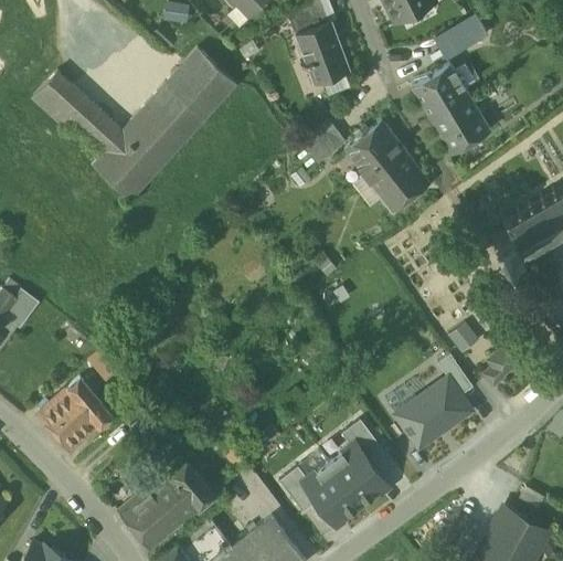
[(223,0),(234,10),(236,8),(248,21),(269,0),(223,0)]
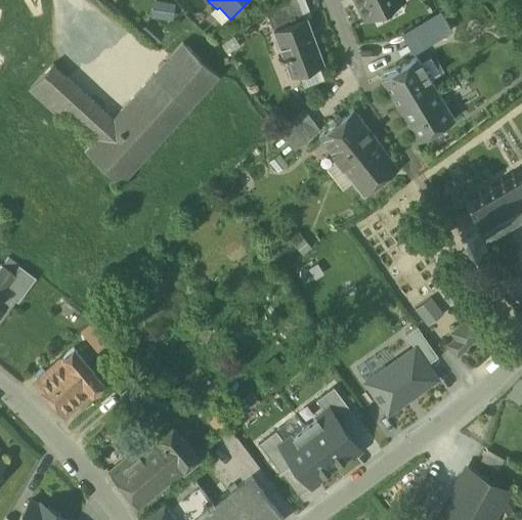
[(294,0),(291,2),(268,18),(274,34),(307,22),(308,23),(313,20),(304,0),(294,0)]
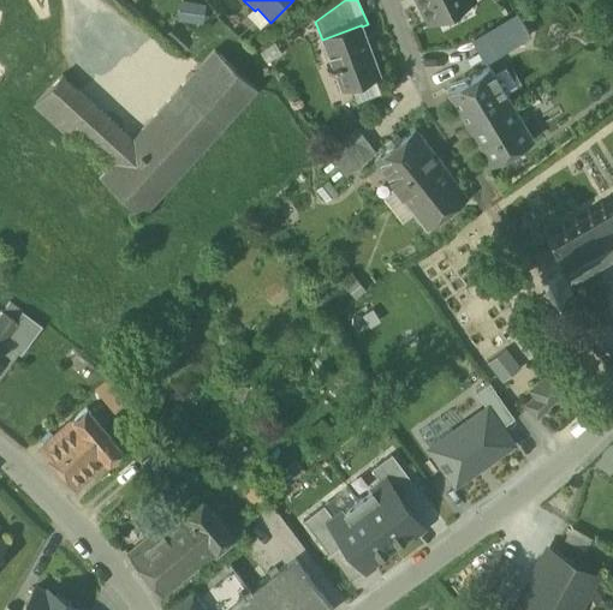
[(418,0),(432,25),(476,4),(474,0),(418,0)]
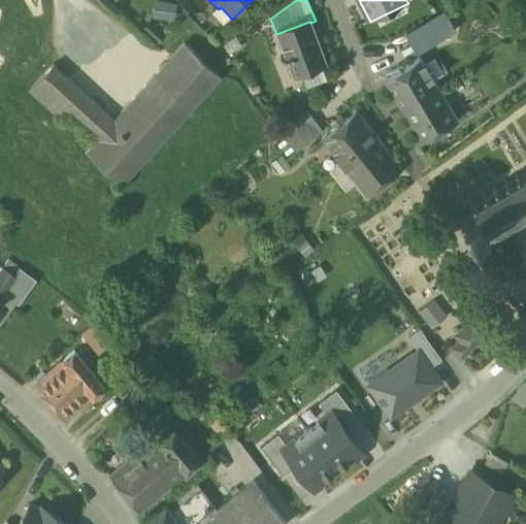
[(176,21),(176,4),(155,3),(154,20),(176,21)]
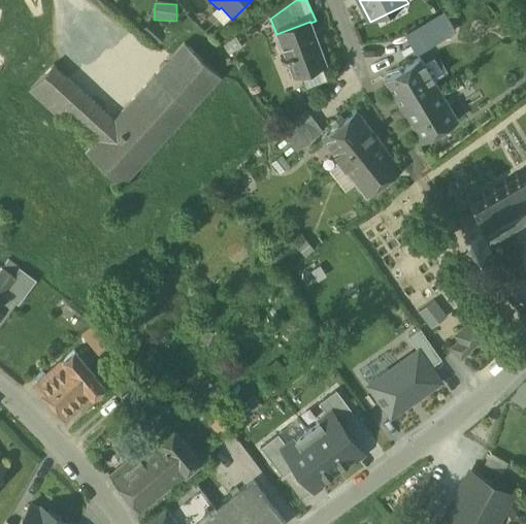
[(309,22),(276,34),(287,60),(284,61),(286,64),(288,63),(295,80),(328,68),(310,23),(309,22)]
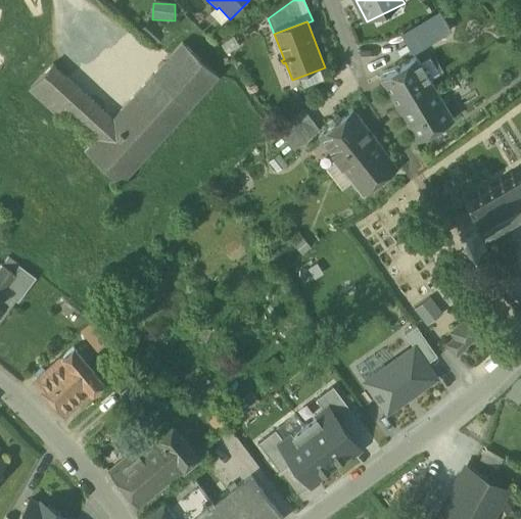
[(410,44),(417,55),(438,39),(431,29),(410,44)]
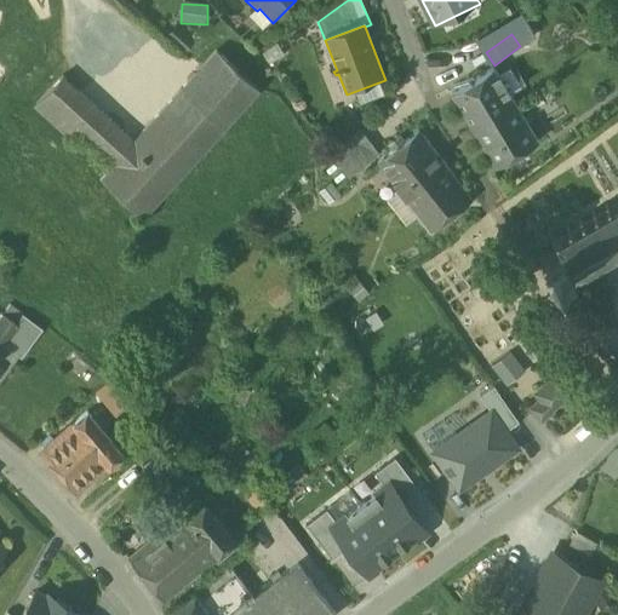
[(218,55),(103,183),(146,220),(261,92),(218,55)]
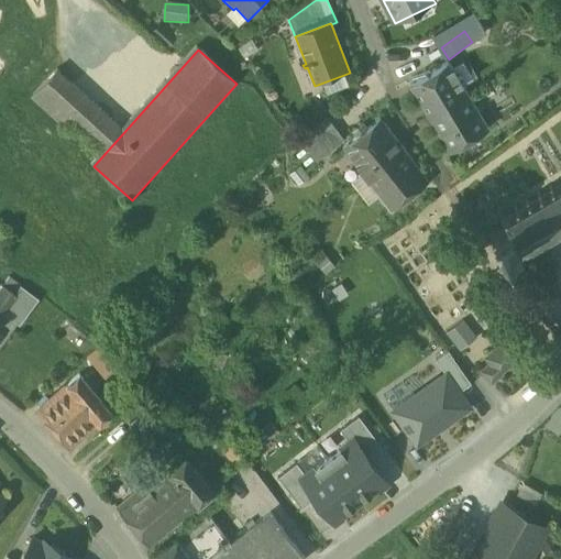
[(451,65),(411,88),(451,154),(491,131),(451,65)]
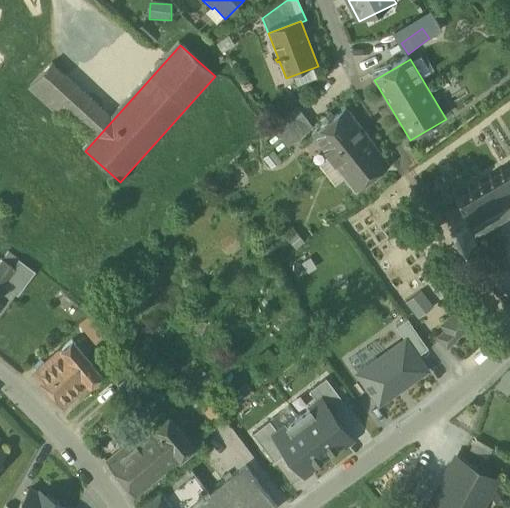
[(30,91),(60,118),(85,91),(55,64),(30,91)]
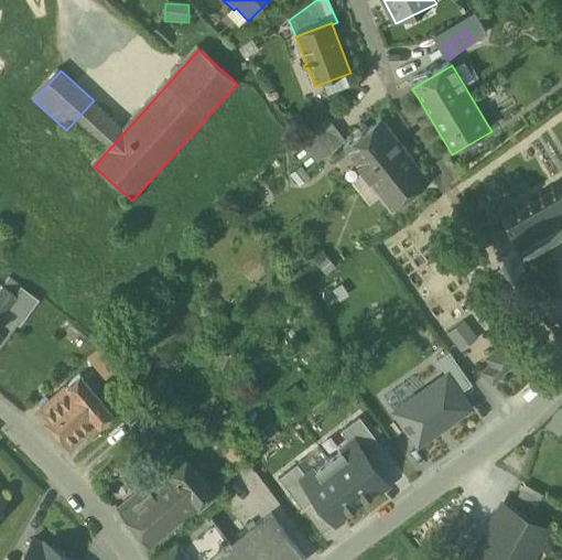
[(331,122),(304,144),(321,165),(347,144),(331,122)]
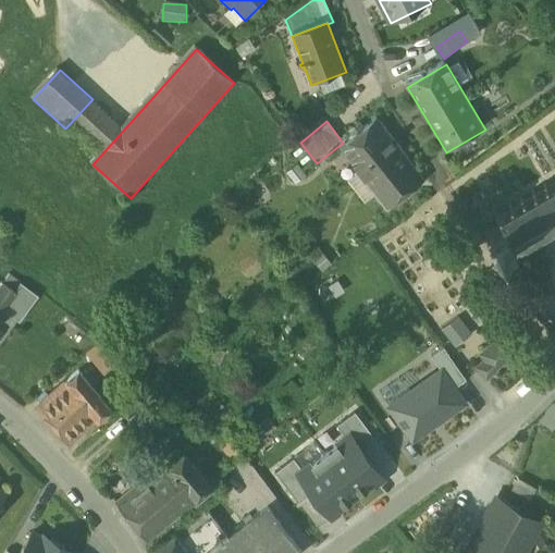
[(377,121),(341,149),(389,210),(426,182),(402,150),(377,121)]
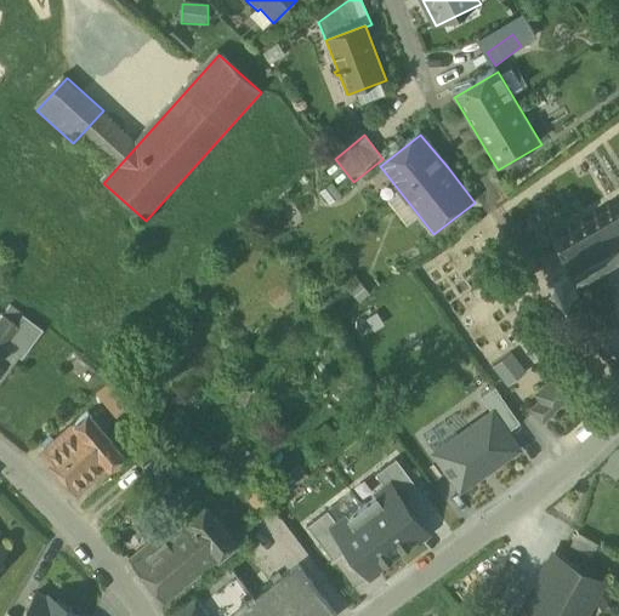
[(605,224),(596,229),(592,222),(588,226),(591,232),(585,235),(581,229),(575,233),(579,239),(571,245),(567,238),(562,241),(566,247),(560,251),(552,247),(549,254),(552,257),(546,263),(539,261),(535,269),(545,272),(551,283),(550,289),(557,291),(560,284),(567,277),(567,285),(575,285),(575,278),(588,271),(590,277),(596,273),(594,269),(600,266),(605,273),(613,269),(608,261),(614,257),(618,263),(618,207),(613,210),(617,217),(611,221),(606,215),(601,217),(605,224)]
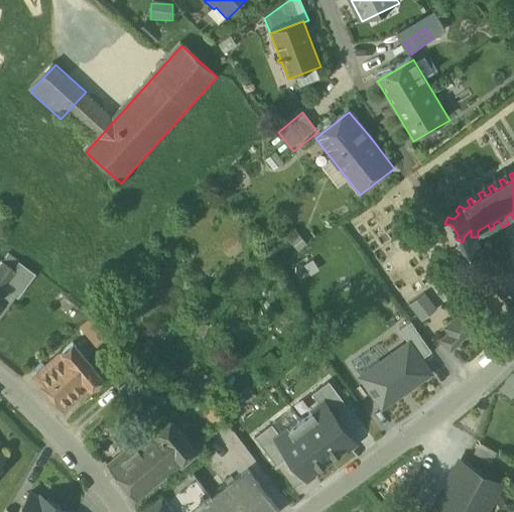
[(21,265),(10,257),(4,265),(15,273),(21,265)]
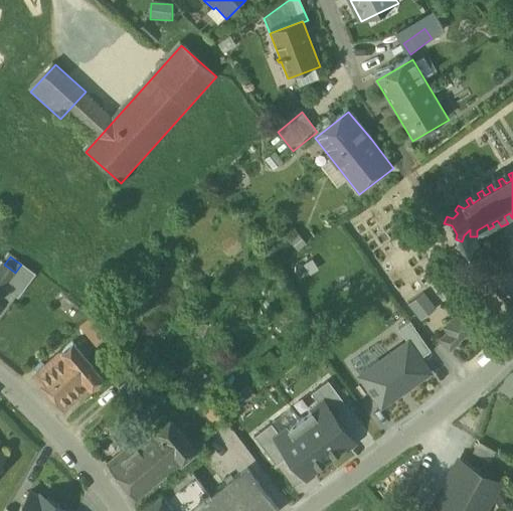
[(0,299),(6,291),(17,275),(15,273),(4,265),(4,266),(3,265),(2,266),(3,267),(0,271),(0,299)]
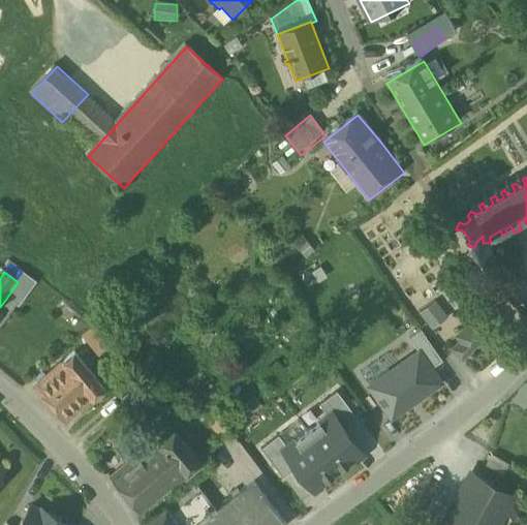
[(474,295),(503,334),(524,319),(494,280),(474,295)]
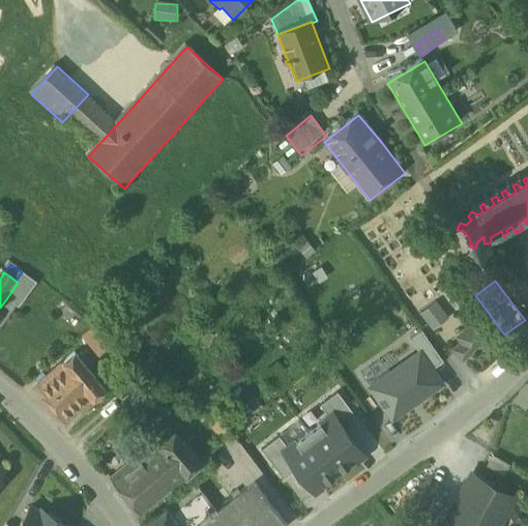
[(420,315),(434,331),(449,319),(436,302),(420,315)]
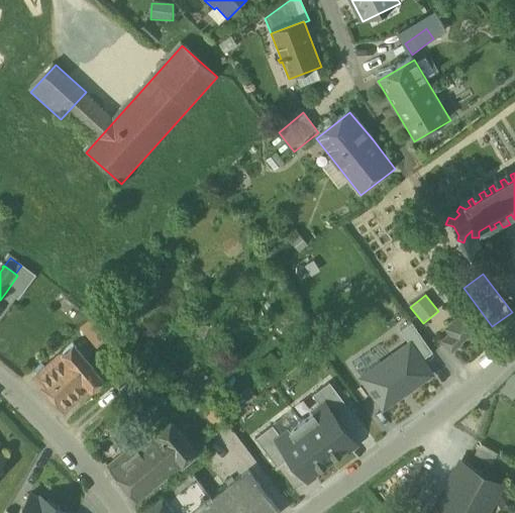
[(107,315),(84,335),(98,353),(121,332),(107,315)]
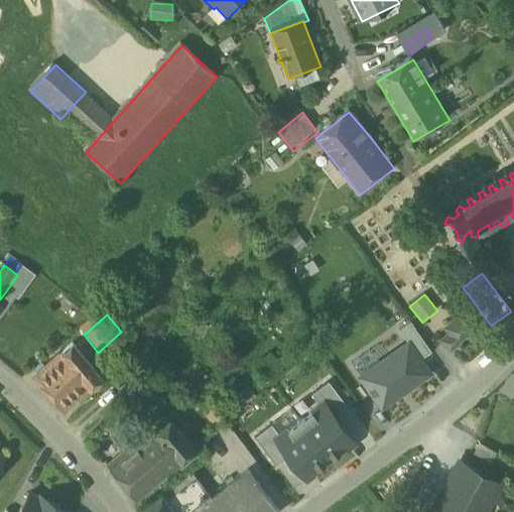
[(468,314),(448,331),(453,337),(444,344),(453,354),(463,345),(462,344),(471,337),(470,336),(479,329),(468,314)]
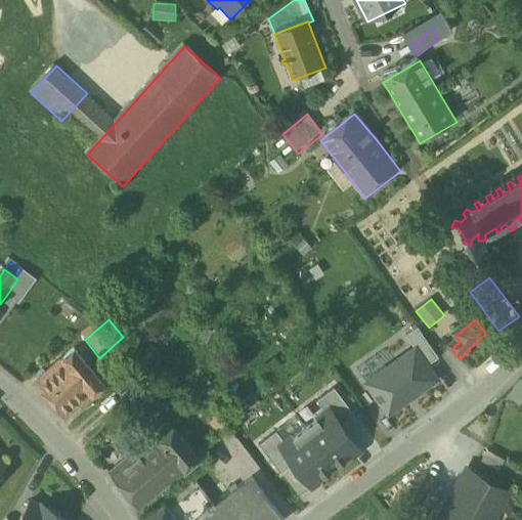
[(415,350),(364,385),(389,420),(441,382),(431,367),(440,360),(419,331),(407,339),(415,350)]
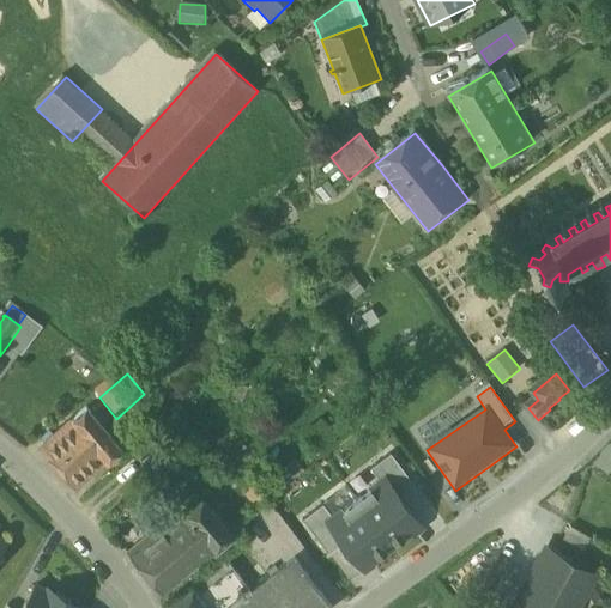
[(86,415),(43,453),(77,491),(120,454),(86,415)]
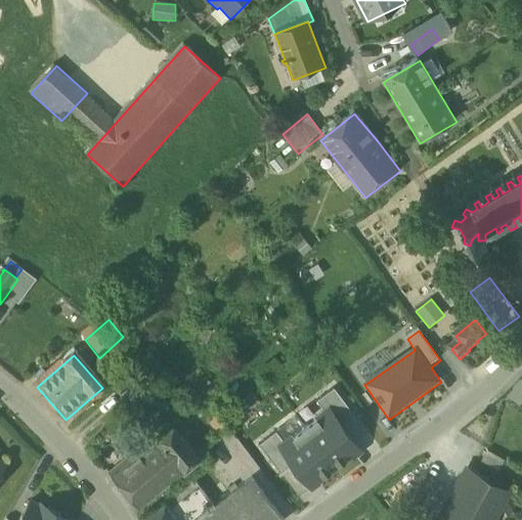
[(167,357),(136,383),(143,392),(175,366),(167,357)]
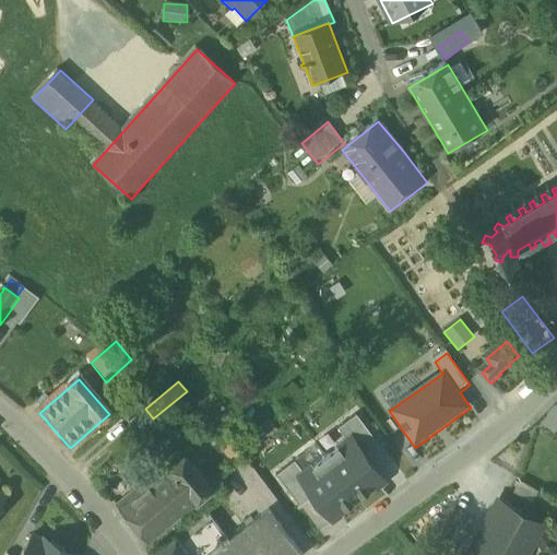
[(360,503),(388,482),(352,436),(326,457),(360,503)]
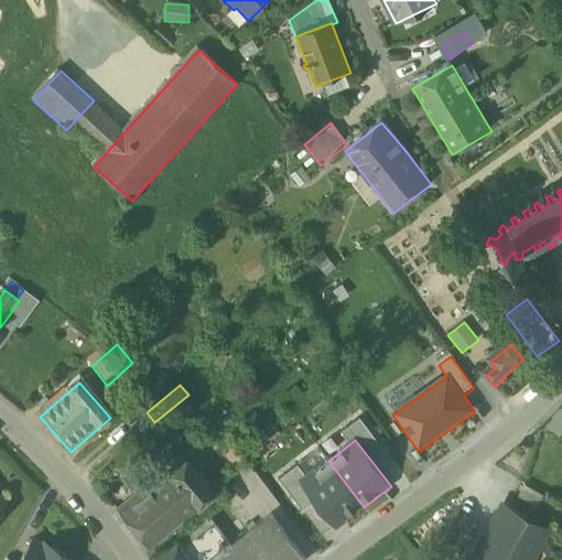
[(187,461),(159,485),(157,483),(121,513),(152,549),(216,496),(187,461)]
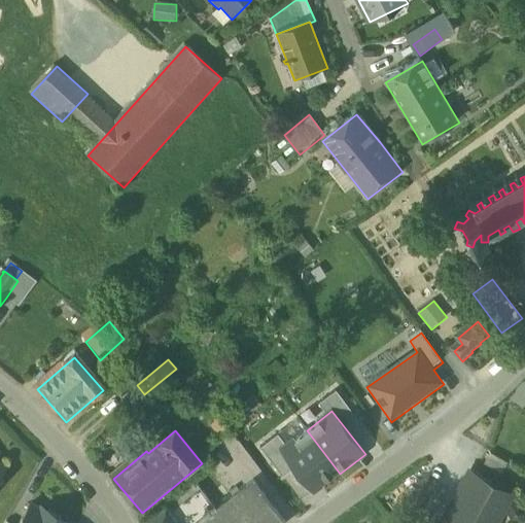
[(314,493),(340,474),(307,430),(281,450),(314,493)]
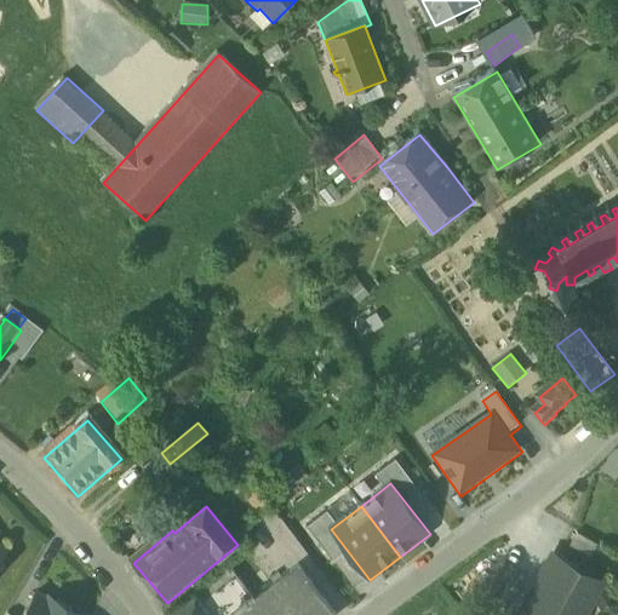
[(585,614),(602,587),(556,561),(525,614),(585,614)]
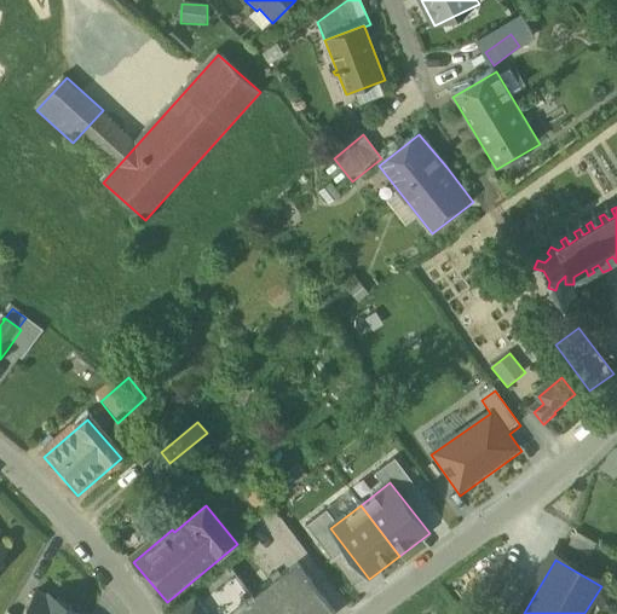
[(238,613),(214,581),(172,613),(339,613),(304,566),(257,602),(243,613),(238,613)]
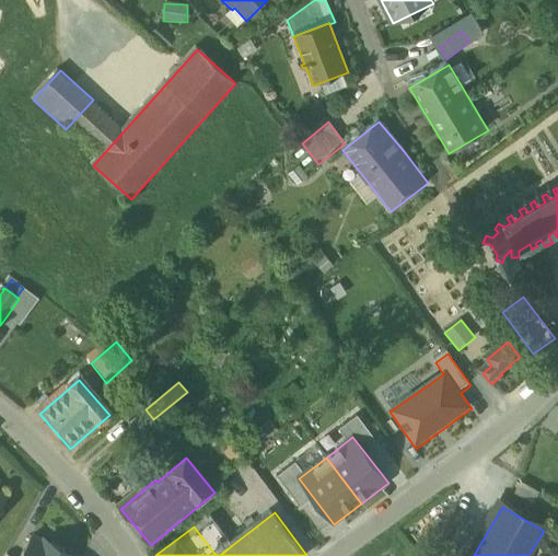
[(217,525),(208,514),(194,526),(216,555),(220,555),(232,545),(217,525)]
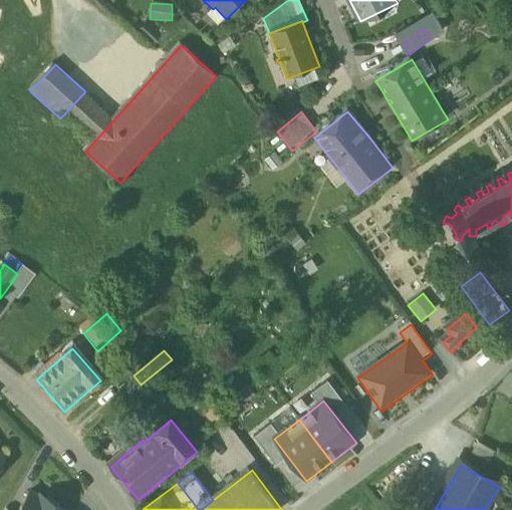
[(52,509),(56,504),(32,490),(20,509),(52,509)]
